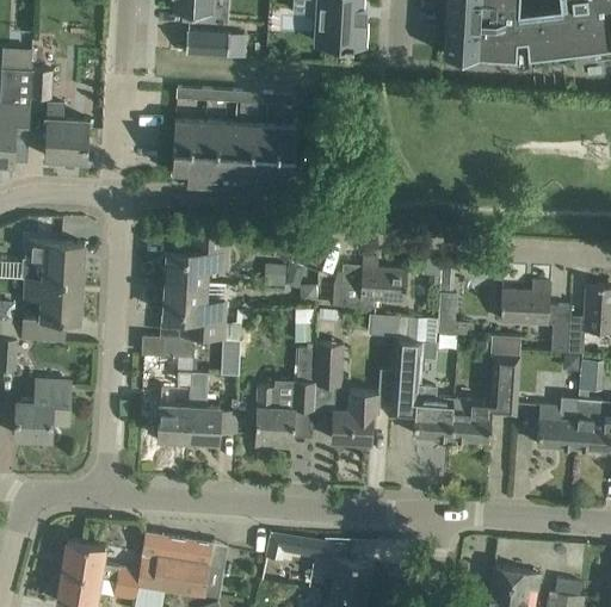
[(173,0),(173,12),(183,12),(181,22),(205,23),(207,13),(211,14),(211,0),(173,0)]
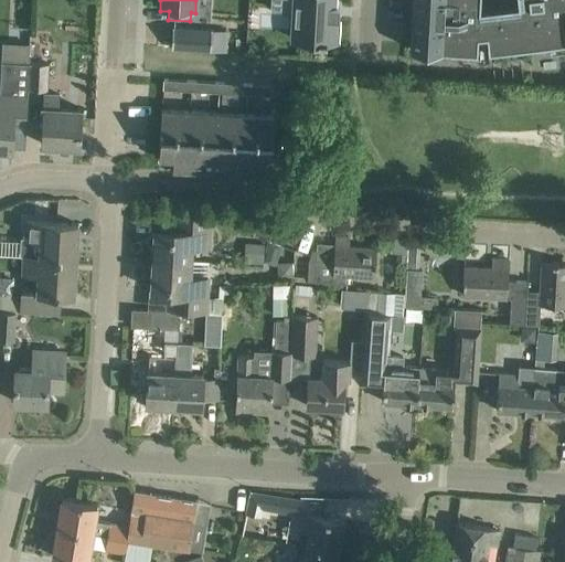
[(273,0),(273,12),(277,13),(294,14),(292,42),(317,43),(317,44),(326,44),(336,44),(337,23),(338,22),(338,20),(337,20),(338,12),(338,10),(339,10),(339,8),(333,8),(333,0),(273,0)]
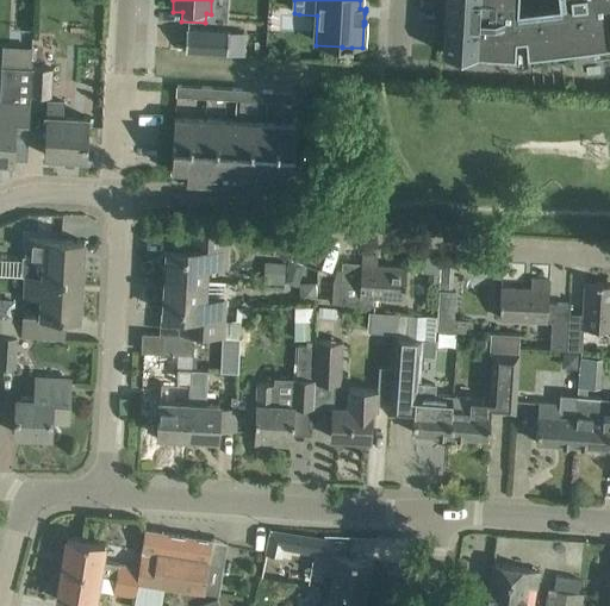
[(444,0),(442,56),(514,60),(609,48),(609,0),(558,0),(559,8),(517,13),(517,0),(444,0)]
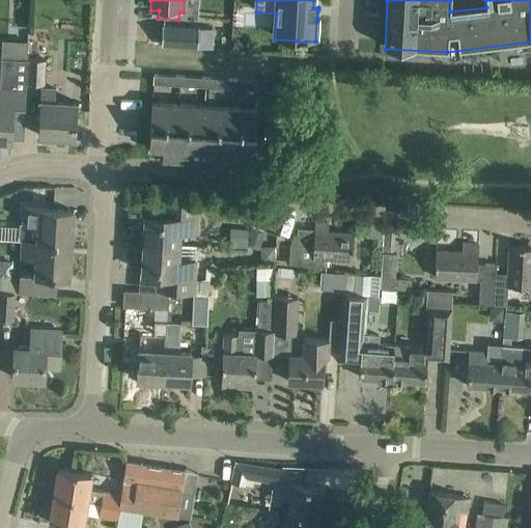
[(162,28),(161,47),(198,50),(199,30),(162,28)]
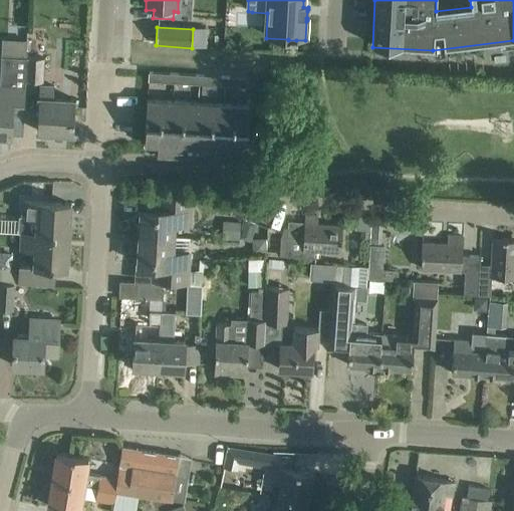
[(12,113),(24,114),(25,82),(26,82),(27,60),(0,58),(0,137),(10,138),(12,113)]
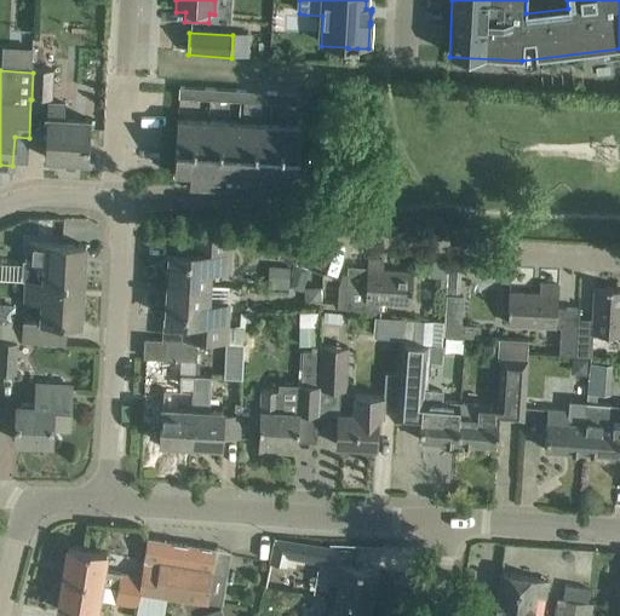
[(52,101),(53,73),(47,73),(33,73),(32,99),(52,101)]
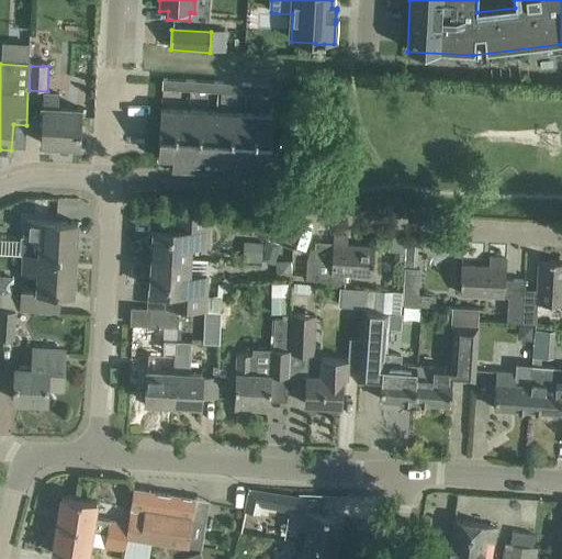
[(177,82),(161,82),(161,91),(176,92),(177,82)]
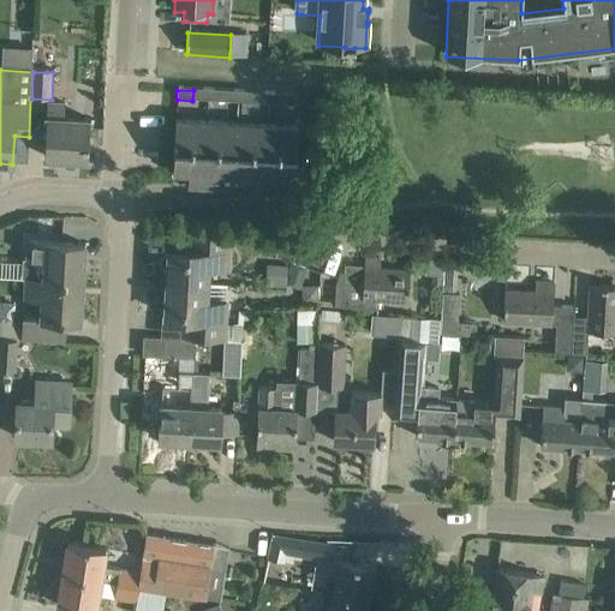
[(193,90),(192,101),(208,102),(209,91),(193,90)]
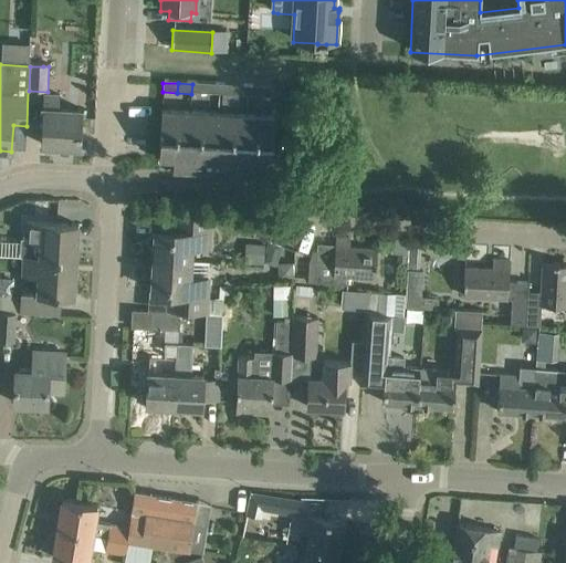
[(192,84),(191,94),(206,95),(206,85),(192,84)]
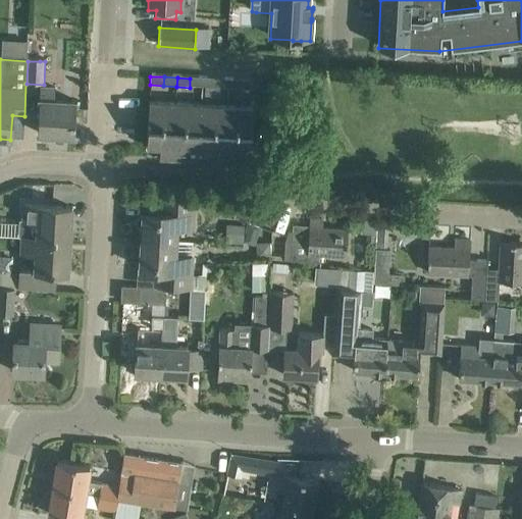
[(203,80),(190,79),(190,88),(203,89),(203,80)]
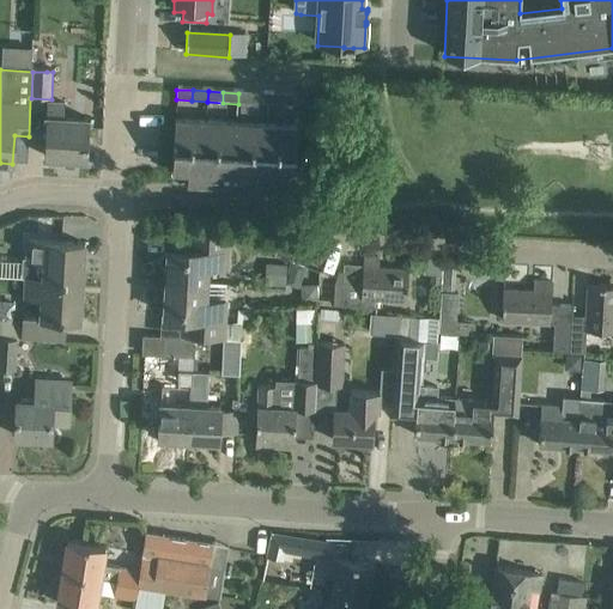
[(254,93),(238,93),(238,104),(253,104),(254,93)]
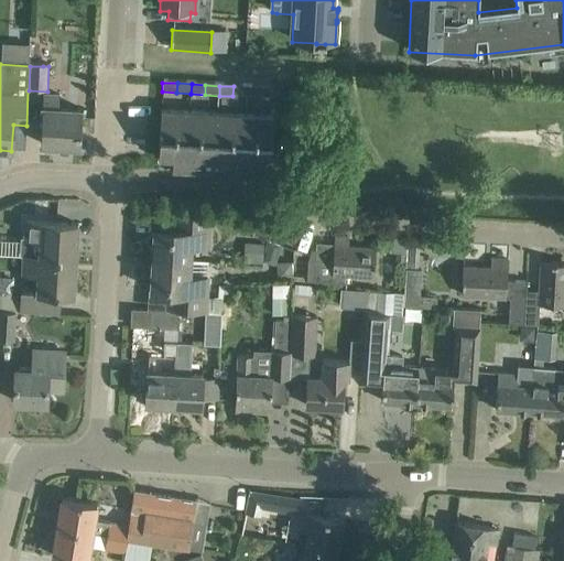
[(247,87),(234,86),(232,96),(247,97),(247,87)]
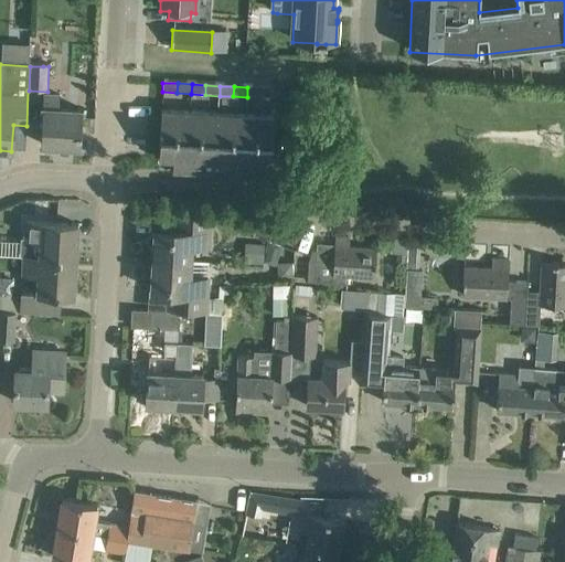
[(259,88),(247,87),(247,97),(258,98),(259,88)]
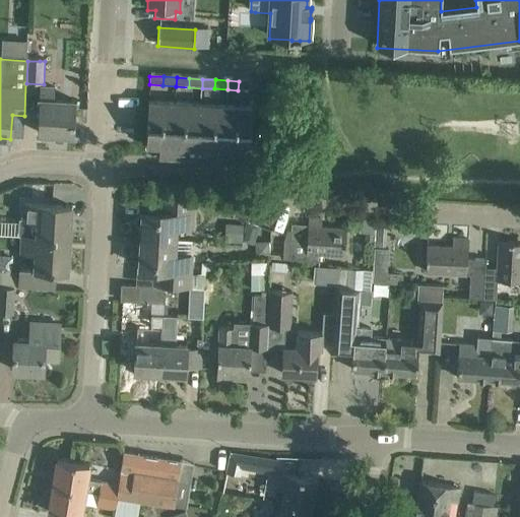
[(250,81),(239,81),(238,90),(249,90),(250,81)]
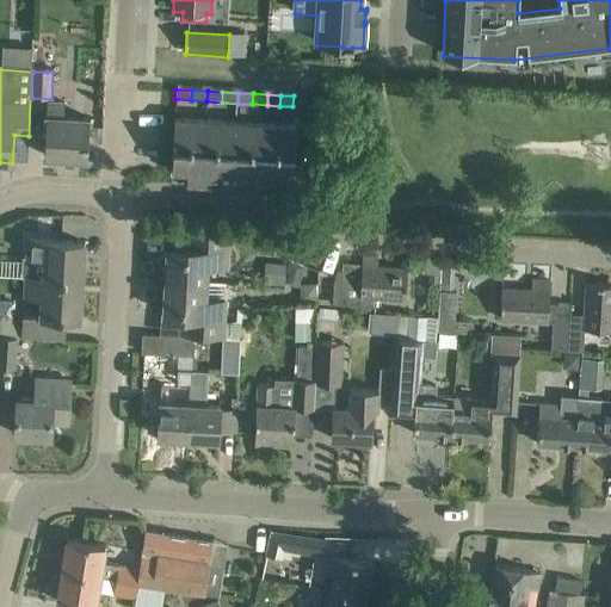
[(86,161),(88,121),(62,119),(63,105),(47,104),(43,159),(86,161)]
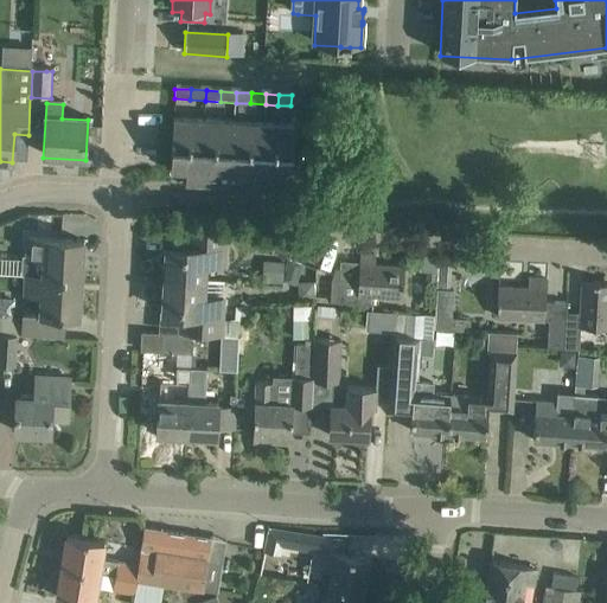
[(204,123),(173,121),(171,167),(186,168),(185,187),(200,187),(204,123)]
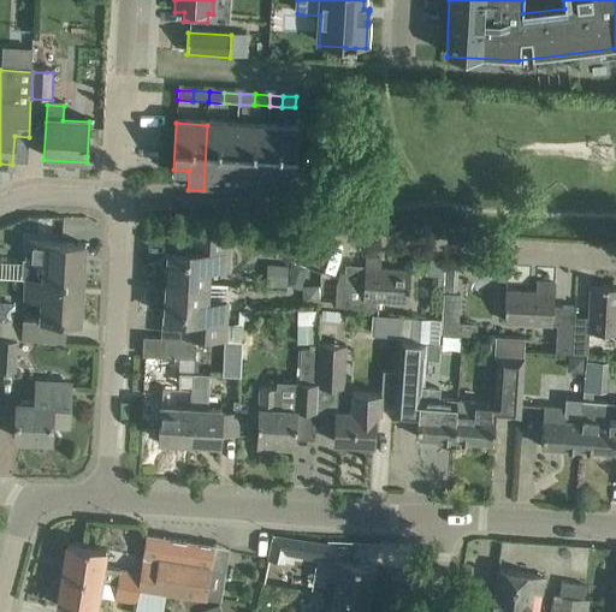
[(207,125),(203,190),(219,191),(220,172),(235,173),(237,126),(207,125)]
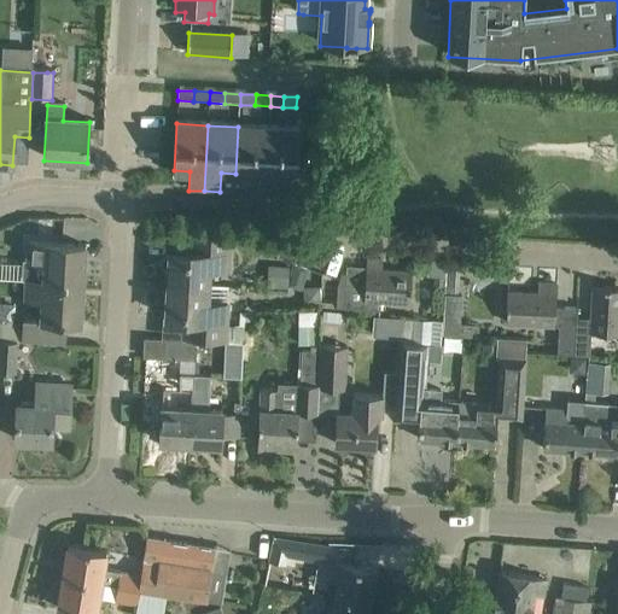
[(269,128),(238,127),(235,174),(251,175),(250,194),(264,194),(269,128)]
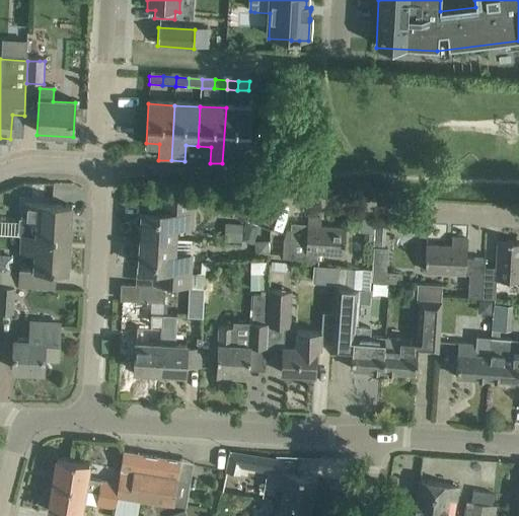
[(226,107),(222,163),(235,164),(236,148),(249,149),(251,109),(226,107)]
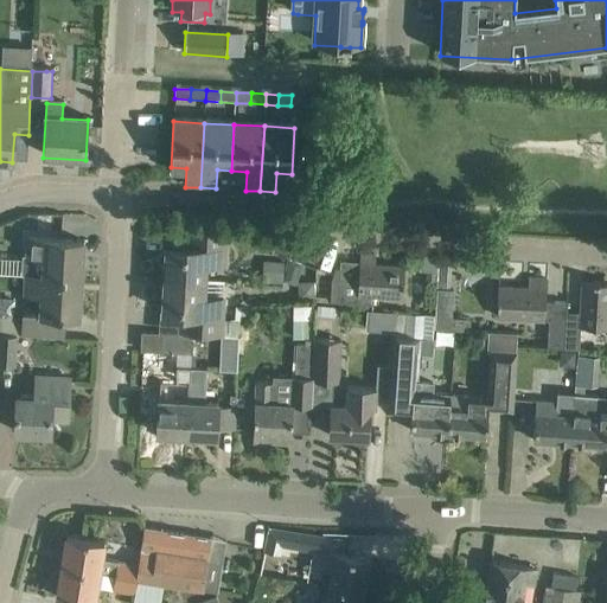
[(166,248),(164,281),(204,284),(205,267),(224,268),(227,232),(185,230),(185,231),(192,232),(191,249),(166,248)]
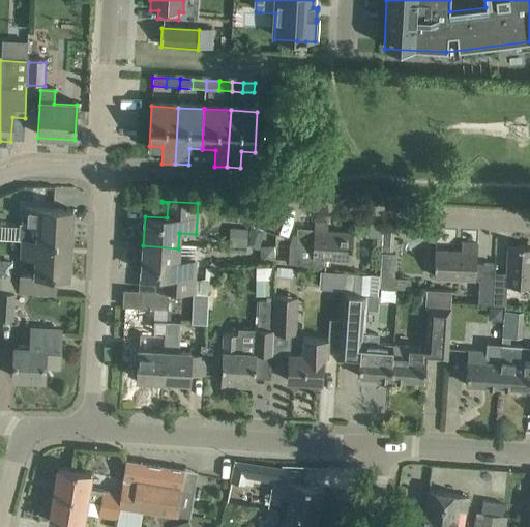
[(18,242),(22,243),(69,245),(71,213),(24,211),(23,227),(18,231),(18,242)]
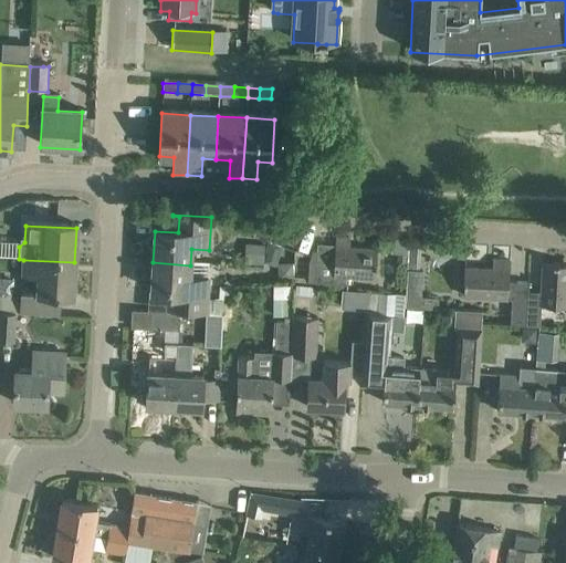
[(391,239),(390,252),(397,253),(406,254),(407,241),(391,239)]
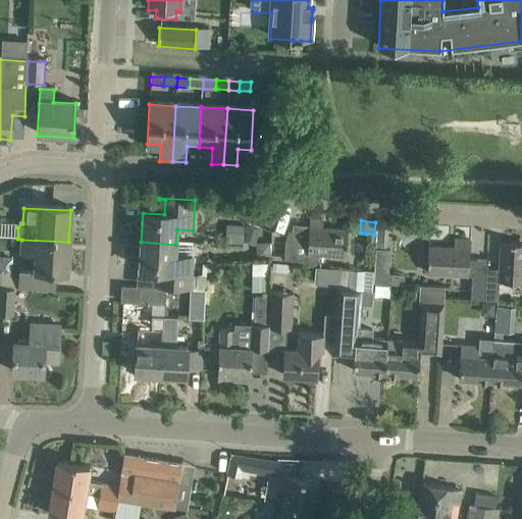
[(292,246),(291,264),(308,265),(320,265),(321,257),(345,258),(346,249),(347,249),(348,232),(321,231),(322,222),(308,222),(308,227),(307,247),(292,246)]
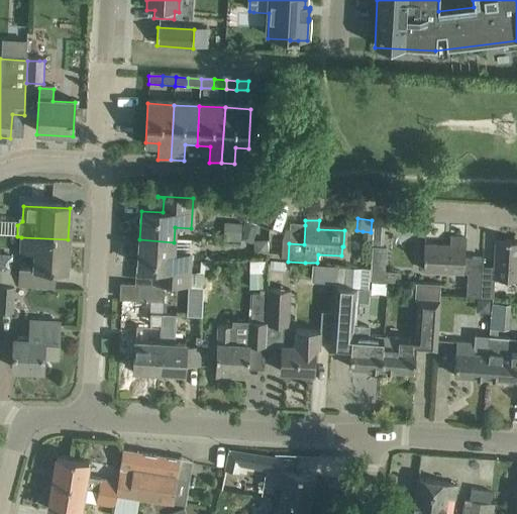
[(373,221),(372,249),(380,249),(380,248),(381,221),(373,221)]
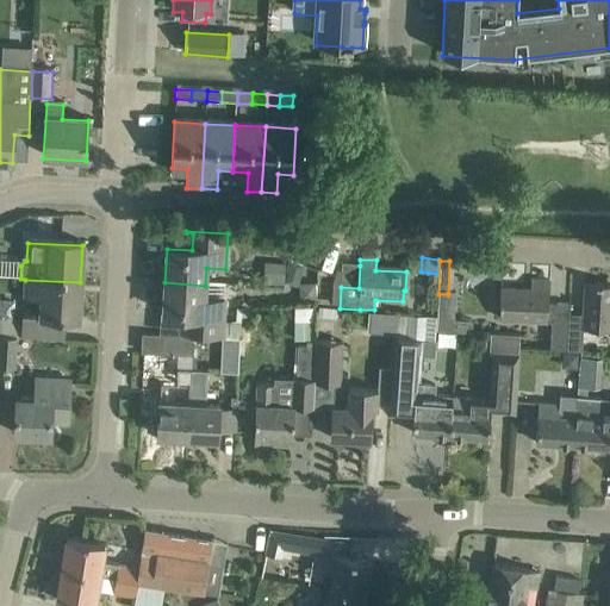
[(290,262),(285,286),(297,289),(304,268),(290,262)]
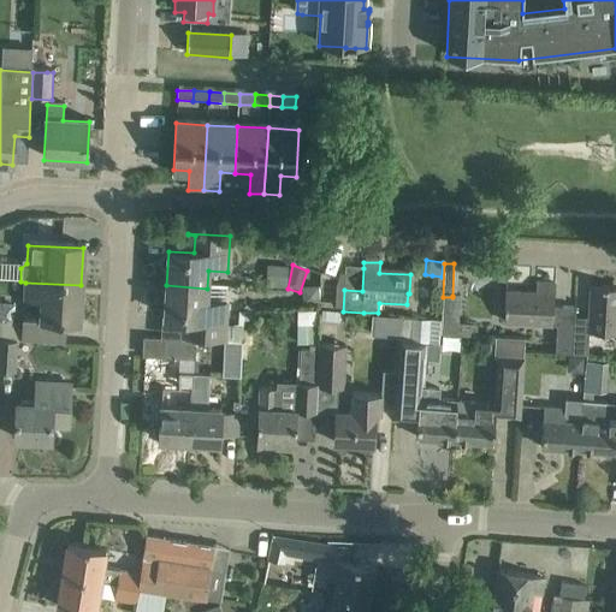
[(288,289),(288,268),(266,267),(265,287),(288,289)]
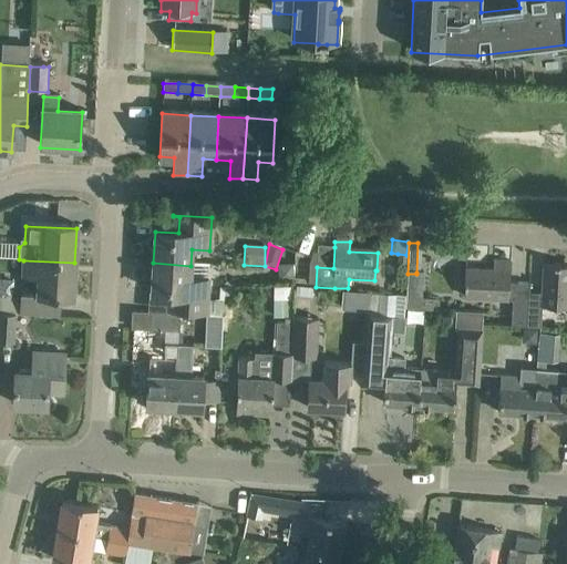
[(72,298),(74,263),(23,260),(22,278),(38,278),(38,296),(21,295),(20,317),(59,319),(60,298),(72,298)]
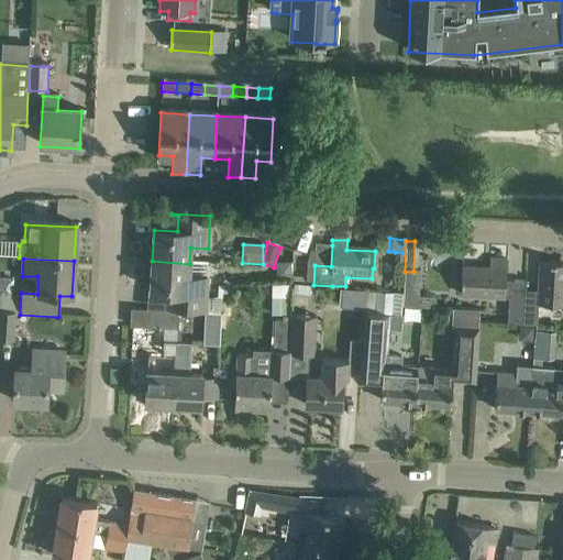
[(165,309),(205,313),(205,315),(221,316),(222,300),(205,299),(206,280),(188,278),(189,264),(152,261),(151,292),(174,293),(173,309),(166,308),(165,309)]
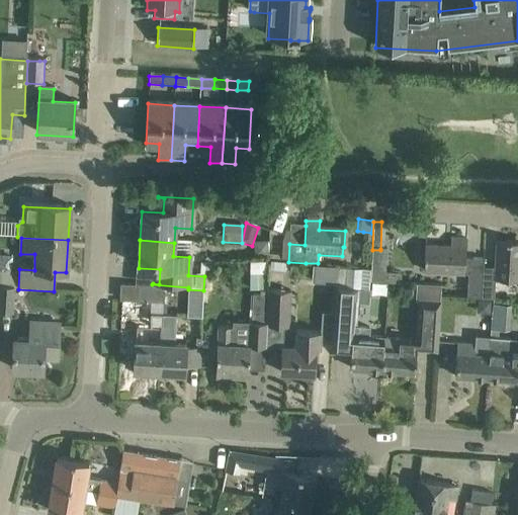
[(424,264),(424,265),(425,265),(425,273),(467,276),(466,296),(466,297),(466,298),(477,299),(482,299),(484,268),(484,260),(465,260),(466,241),(450,240),(450,249),(425,247),(424,264)]
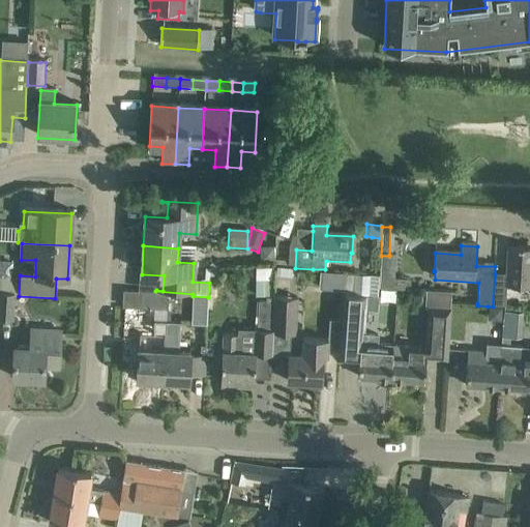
[(495,274),(493,306),(505,308),(506,288),(529,289),(529,250),(518,249),(518,251),(508,250),(506,275),(495,274)]
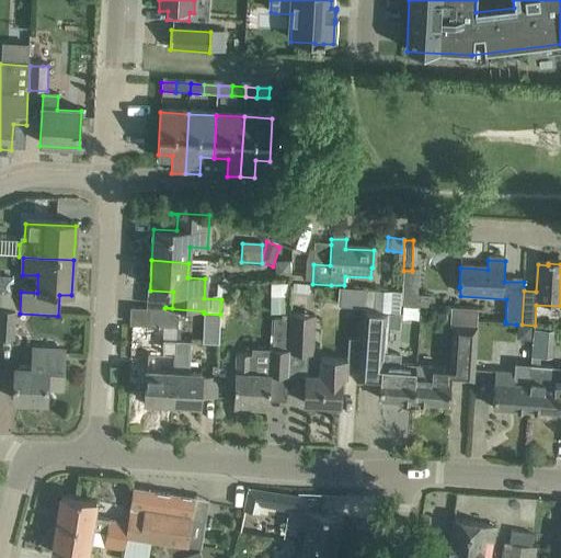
[(235,291),(236,282),(222,282),(221,295),(232,295),(232,291),(235,291)]
